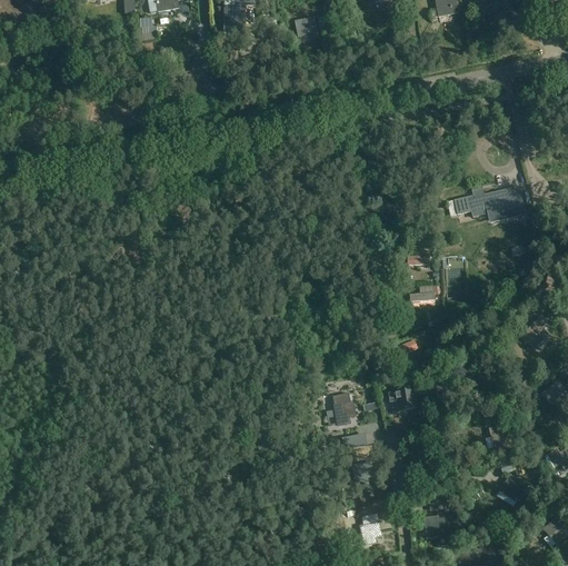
[(156,0),(157,5),(157,6),(157,7),(157,10),(171,8),(172,8),(177,7),(178,7),(177,0),(156,0)]
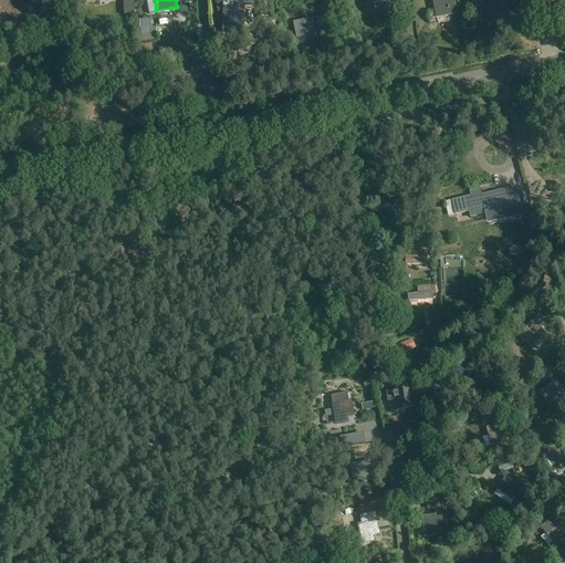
[(432,0),(436,16),(456,11),(453,0),(432,0)]
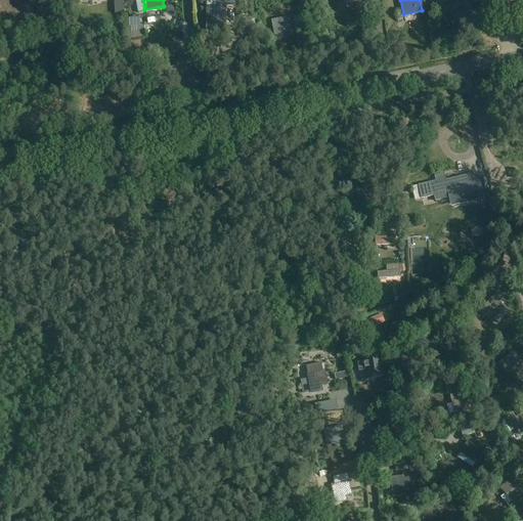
[(206,4),(206,27),(224,28),(225,4),(206,4)]
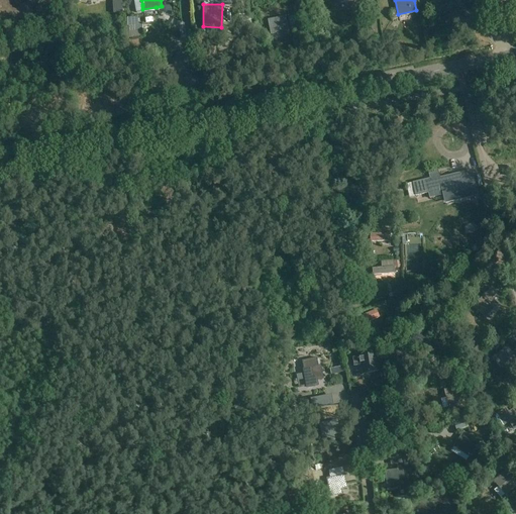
[(289,31),(286,13),(267,17),(270,31),(282,29),(283,32),(289,31)]
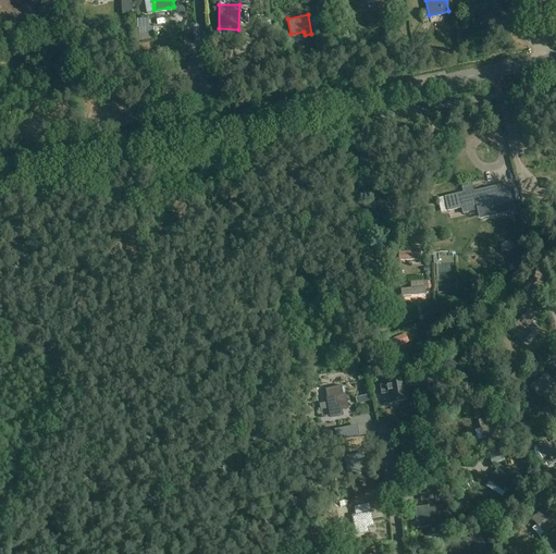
[(552,179),(543,181),(544,188),(554,187),(552,179)]
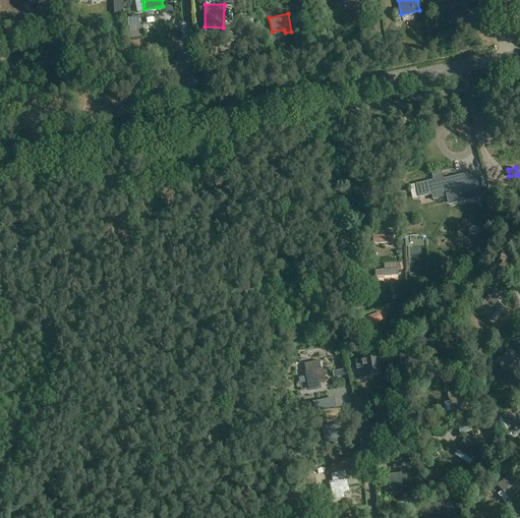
[(443,176),(443,175),(442,170),(441,170),(441,169),(437,169),(437,171),(431,173),(432,177),(415,181),(418,194),(436,190),(437,194),(447,192),(448,200),(465,196),(464,193),(472,191),(470,184),(477,183),(474,169),(443,176)]
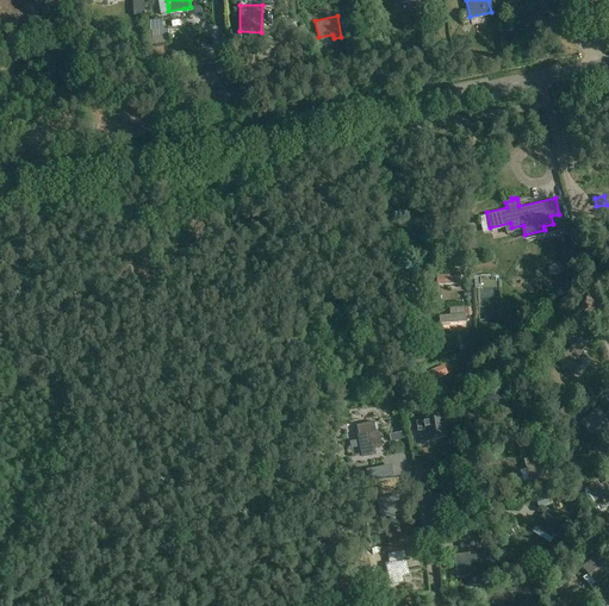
[(569,369),(583,354),(580,351),(584,347),(586,344),(578,337),(572,344),(558,358),(569,369)]
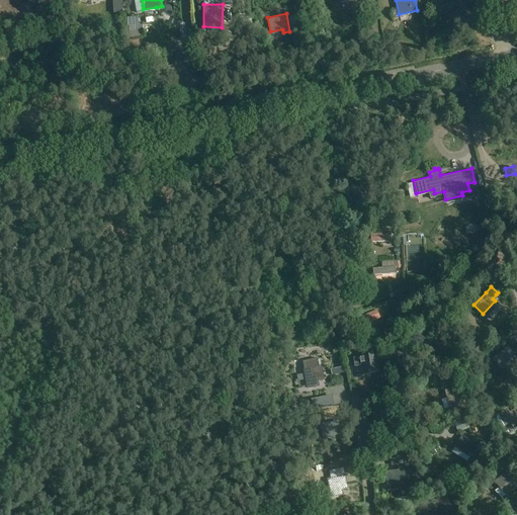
[(439,357),(452,353),(446,334),(433,338),(439,357)]
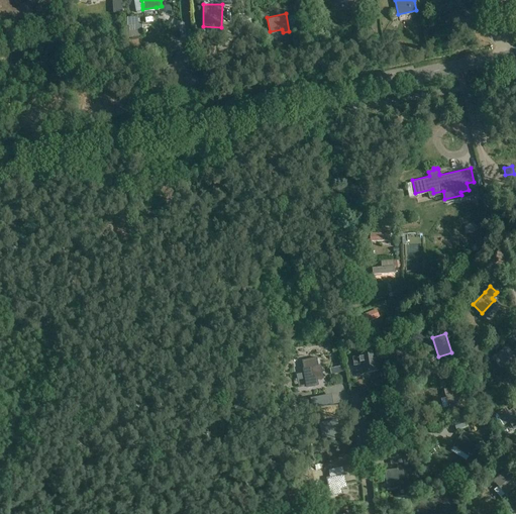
[(479,343),(474,347),(478,352),(483,348),(479,343)]
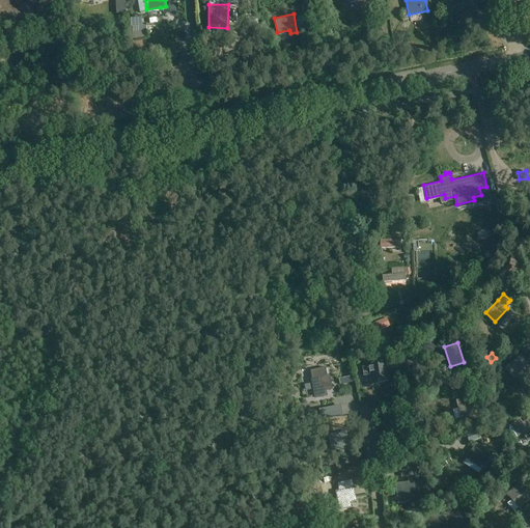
[(514,376),(528,365),(520,355),(506,366),(514,376)]
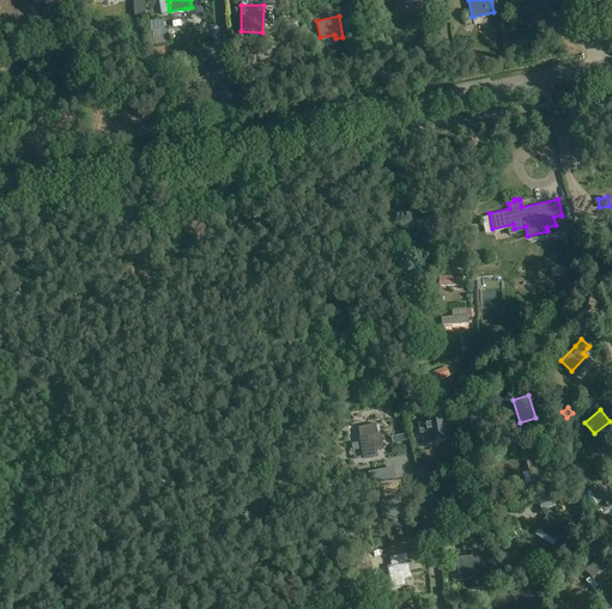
[(429,440),(442,438),(441,432),(448,431),(446,416),(425,420),(429,440)]
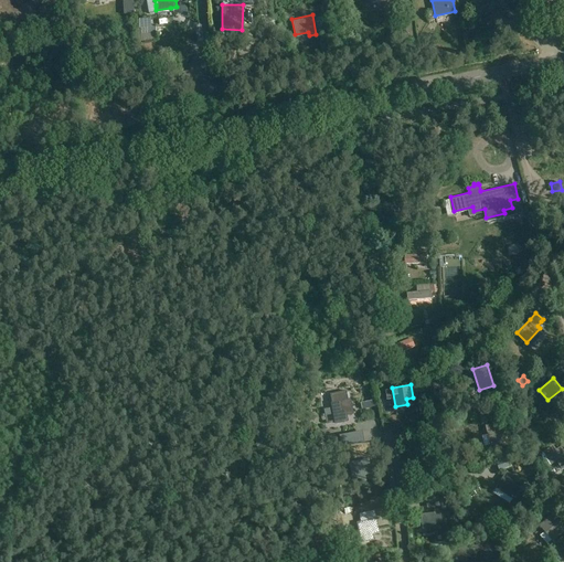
[(373,396),(359,400),(361,406),(374,404),(373,396)]
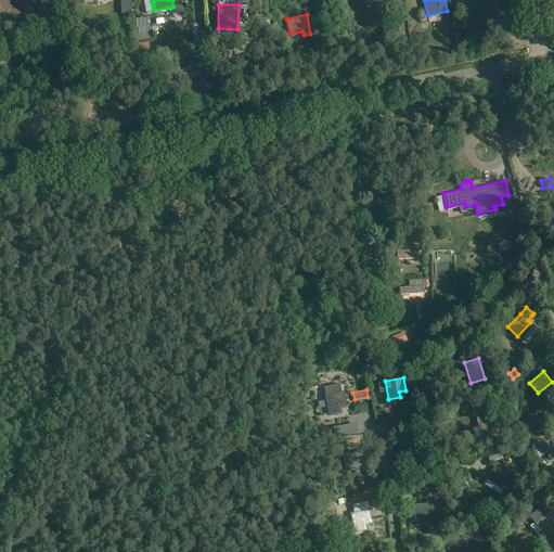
[(329,413),(340,411),(339,406),(346,405),(343,392),(325,395),(329,413)]
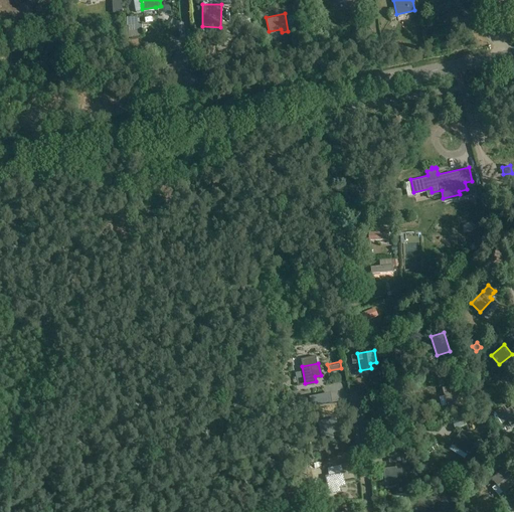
[(466,369),(462,375),(466,378),(470,372),(466,369)]
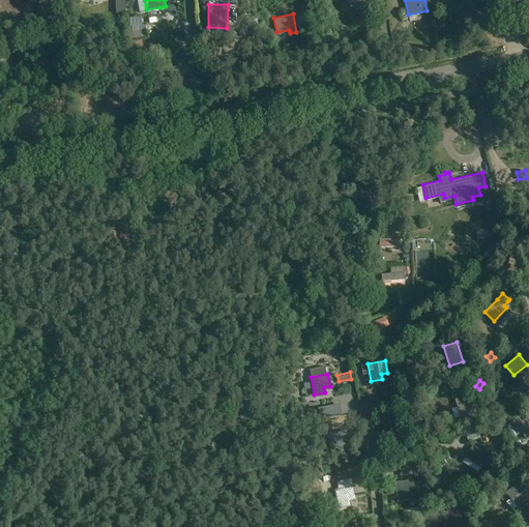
[(460,415),(470,412),(469,407),(475,406),(472,393),(456,398),(460,415)]
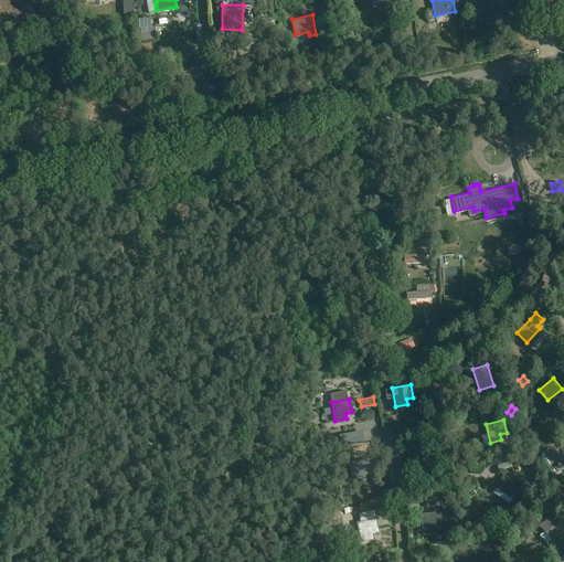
[(561,464),(563,460),(563,444),(553,452),(561,464)]
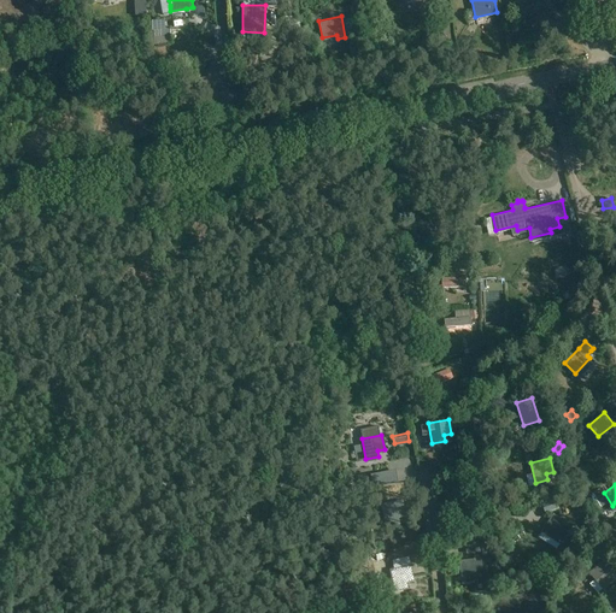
[(386,524),(398,522),(397,516),(405,514),(402,500),(382,504),(386,524)]
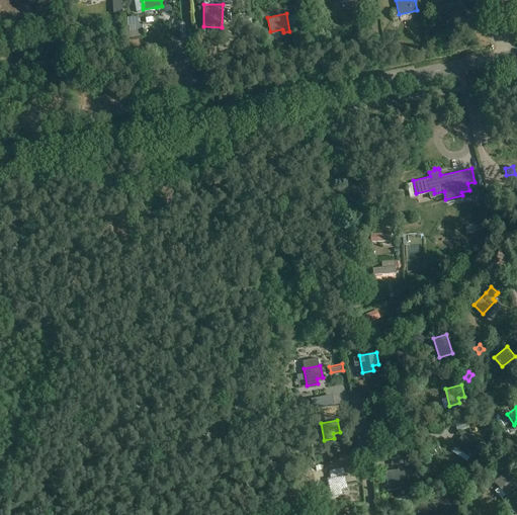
[(469,455),(476,446),(471,443),(475,438),(464,431),(454,445),(469,455)]
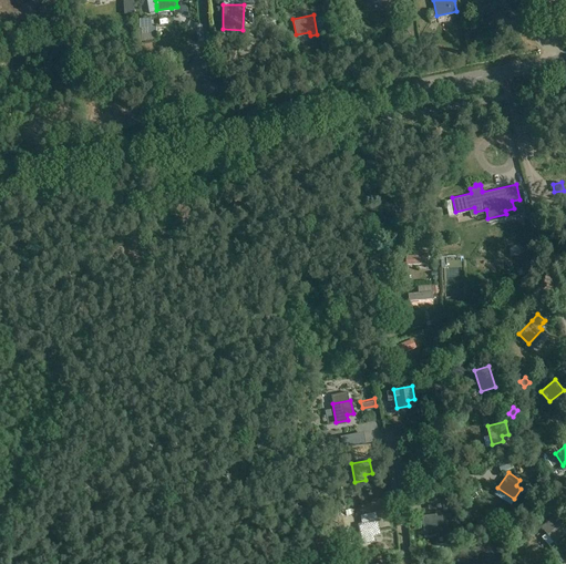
[(554,540),(564,532),(559,527),(565,523),(556,512),(541,525),(554,540)]
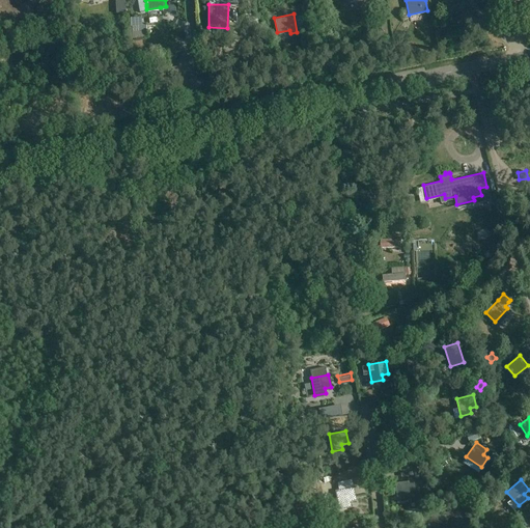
[(398,500),(415,498),(413,480),(396,482),(398,500)]
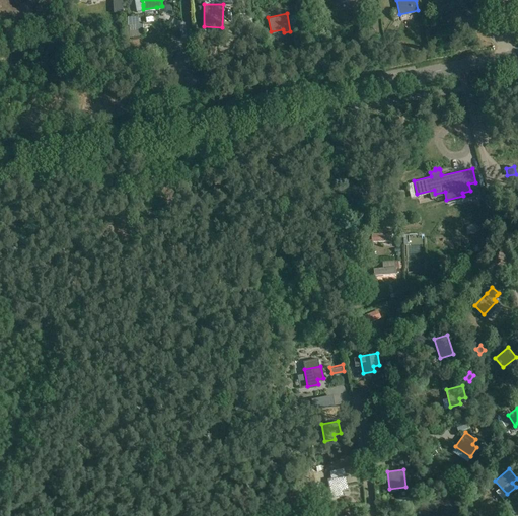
[(333,496),(343,494),(342,489),(348,488),(345,475),(328,478),(333,496)]
